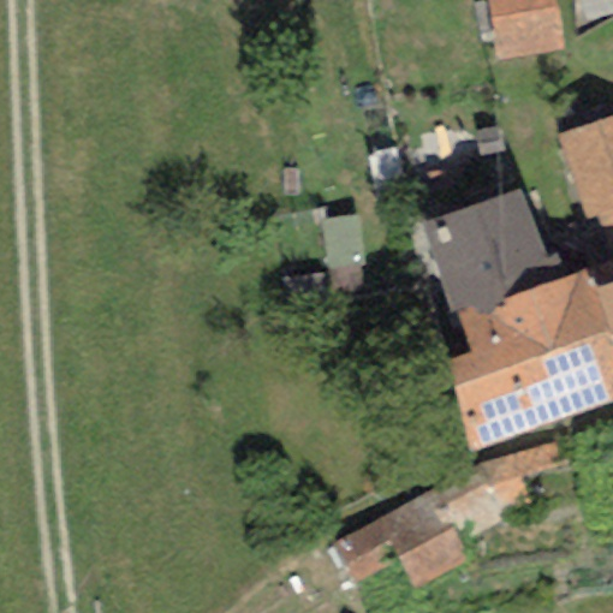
[(488,0),(499,58),(564,47),(554,0),(488,0)]
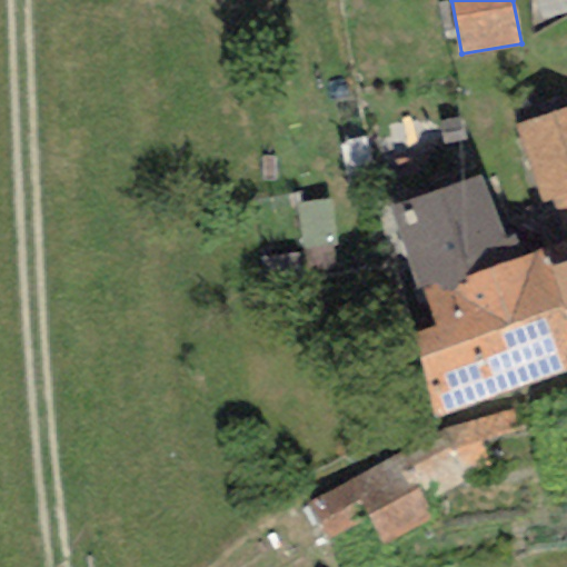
[(538,0),(543,16),(566,9),(566,0),(538,0)]
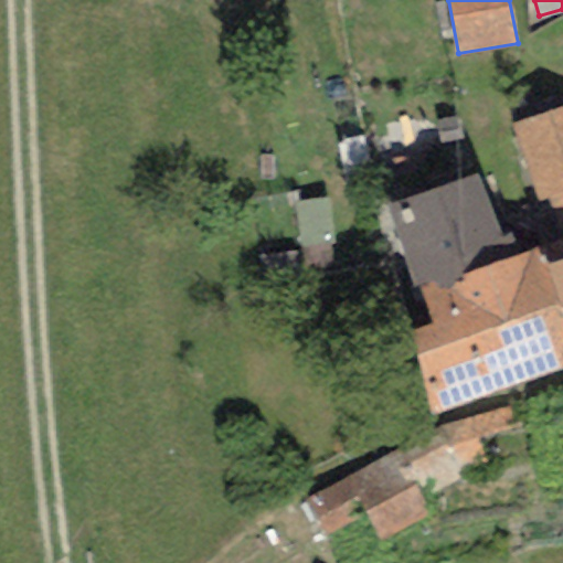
[(562,108),(513,123),(540,199),(549,197),(553,206),(562,205),(562,108)]
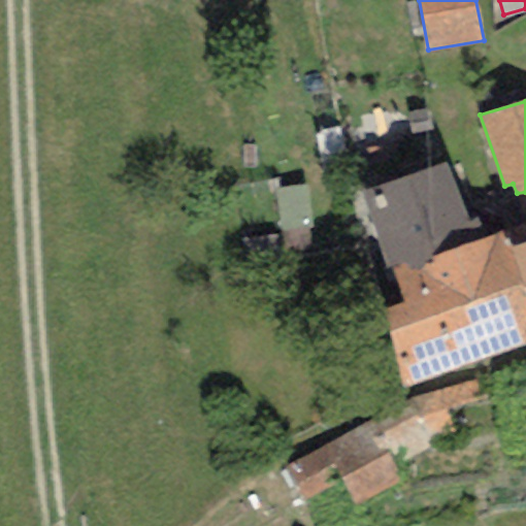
[(389,267),(394,266),(475,239),(447,162),(362,192),(389,267)]
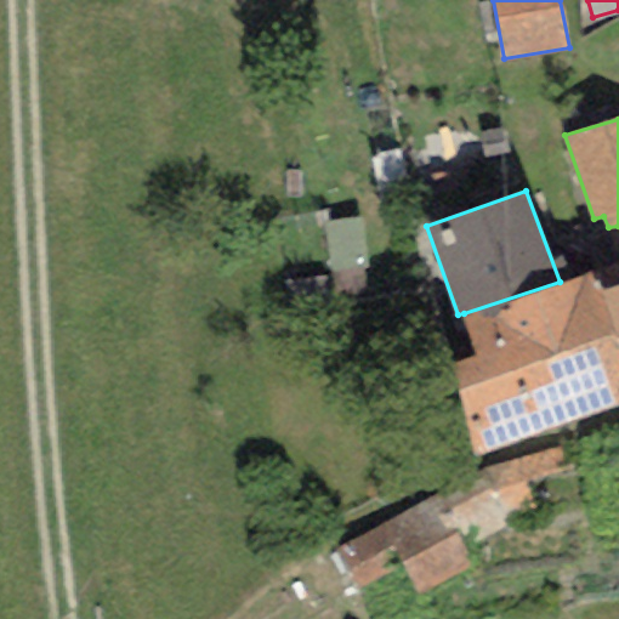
[(618,352),(598,290),(592,272),(560,282),(464,313),(477,356),(452,365),(476,454),(618,405),(618,352)]
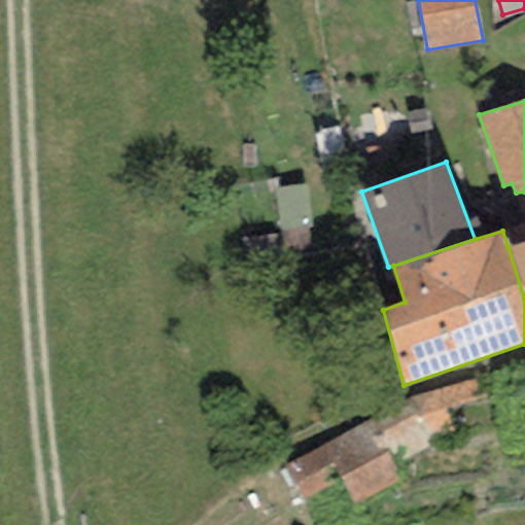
[(524,241),(508,246),(524,299),(524,241)]
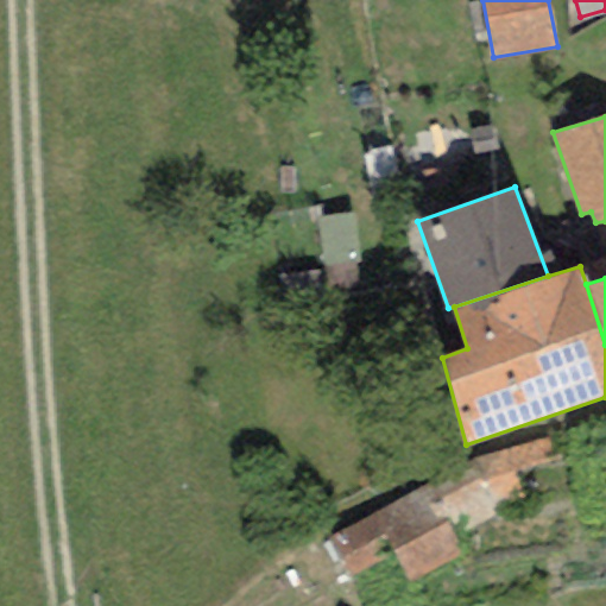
[(553,460),(548,437),(473,460),(431,483),(453,536),(496,513),(493,499),(522,496),(515,469),(553,460)]
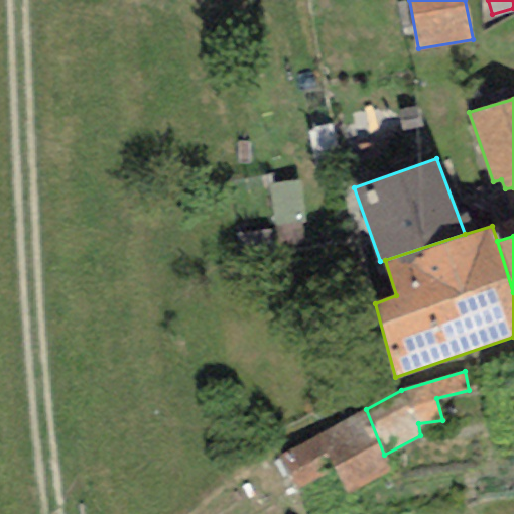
[(384,455),(366,409),(279,456),(299,488),(334,469),(349,493),(392,468),(384,455)]
